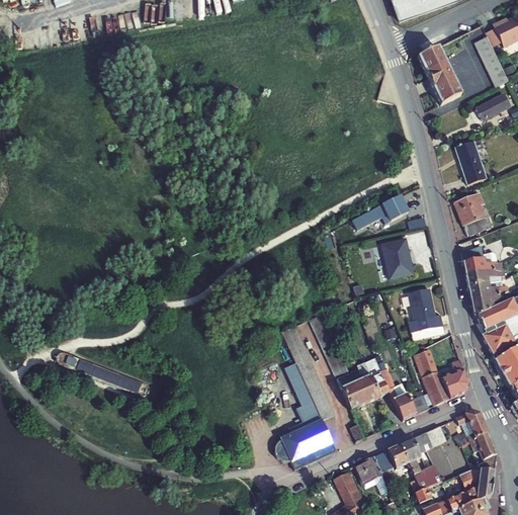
[(392,0),(399,21),(457,0),(392,0)]
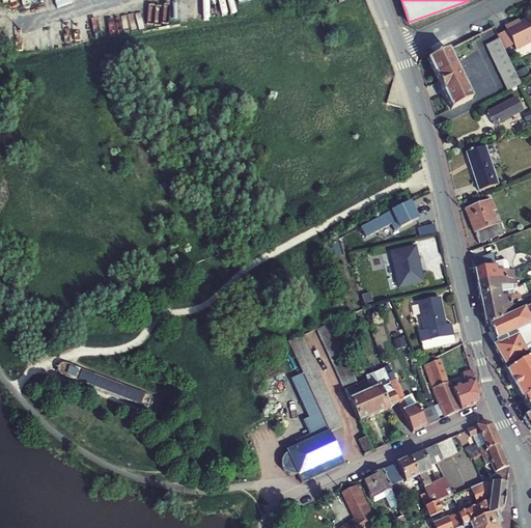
[(512,21),(504,25),(506,28),(513,43),(515,47),(530,38),(530,21),(528,16),(520,20),(513,23),(512,21)]
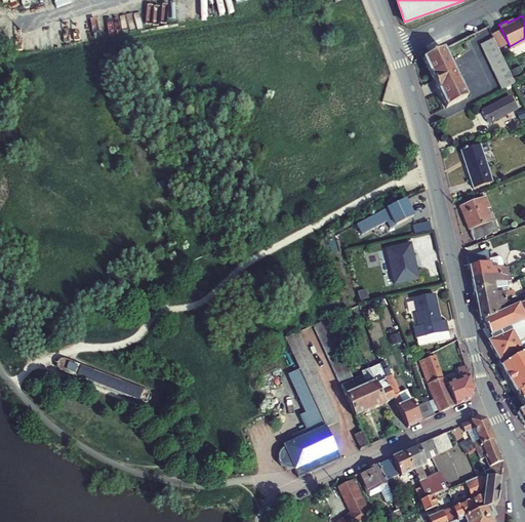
[(493,37),(498,47),(508,42),(500,28),(491,33),(493,37)]
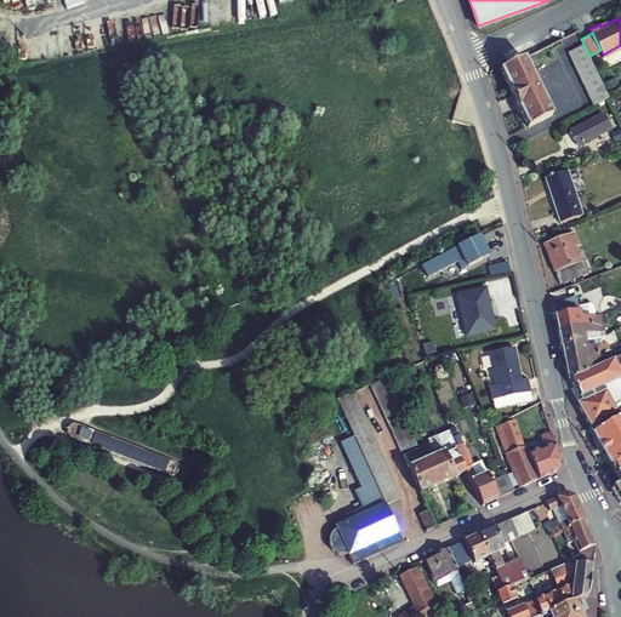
[(590,56),(584,44),(568,51),(593,103),(609,96),(608,93),(590,56)]
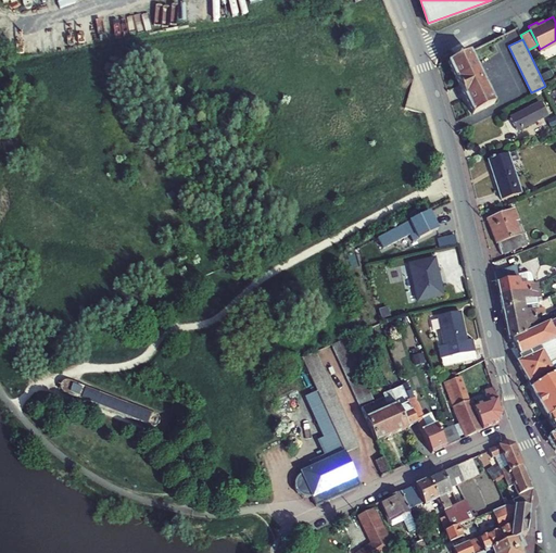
[(447,60),(472,112),(494,101),(469,49),(447,60)]
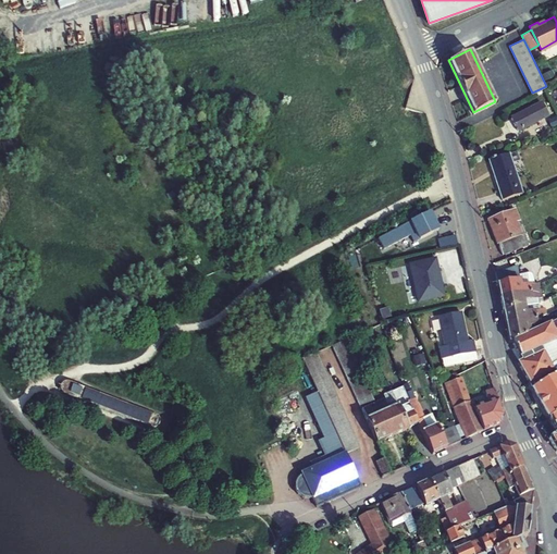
[(546,86),(549,93),(556,88),(556,77),(545,84),(546,86)]
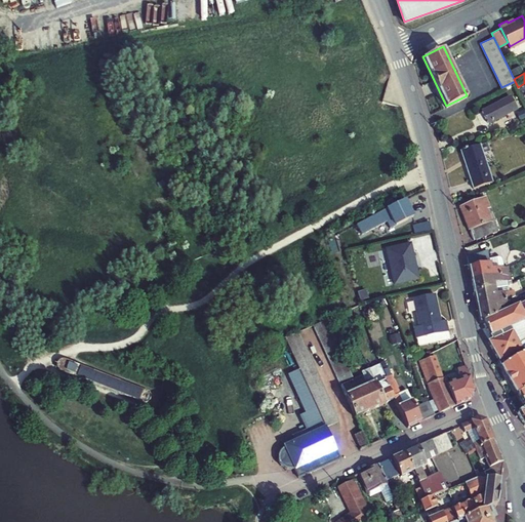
[(511,94),(482,109),(488,121),(517,107),(511,94)]
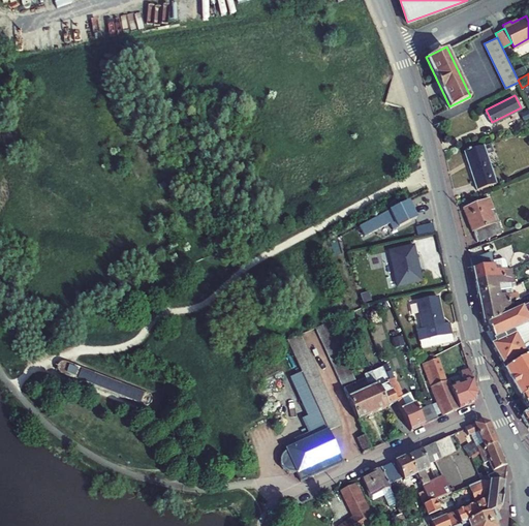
[(464,150),(476,188),(495,182),(487,153),(494,151),(491,143),(484,145),(484,144),(470,148),(470,147),(466,148),(467,149),(464,150)]
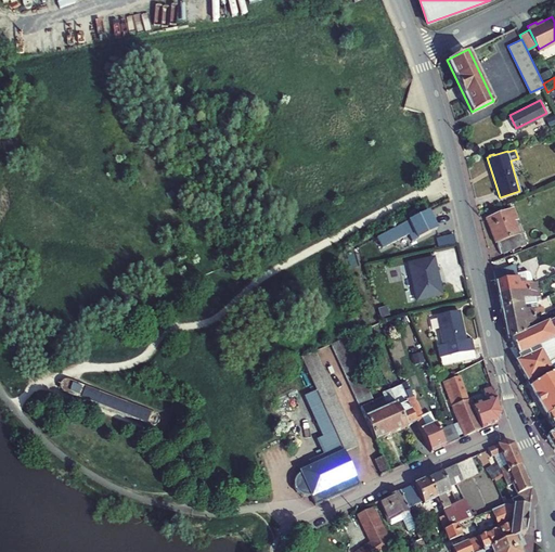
[(516,217),(513,207),(487,217),(501,252),(527,242),(523,231),(521,231),(518,232),(513,218),(516,217)]
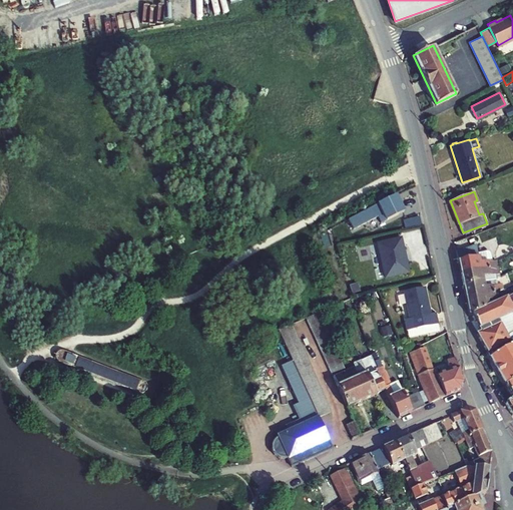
[(377,214),(383,211),(387,218),(404,209),(396,193),(378,202),(341,220),(345,229),(347,228),(365,219),(365,216),(375,211),(377,214)]
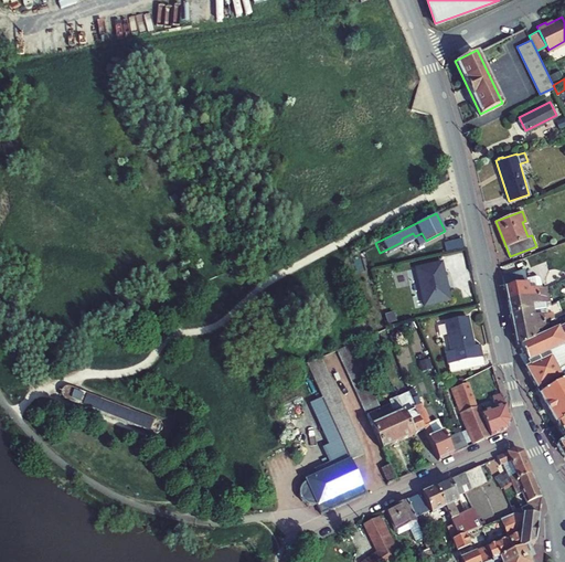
[(461,236),(445,241),(447,250),(464,245),(461,236)]
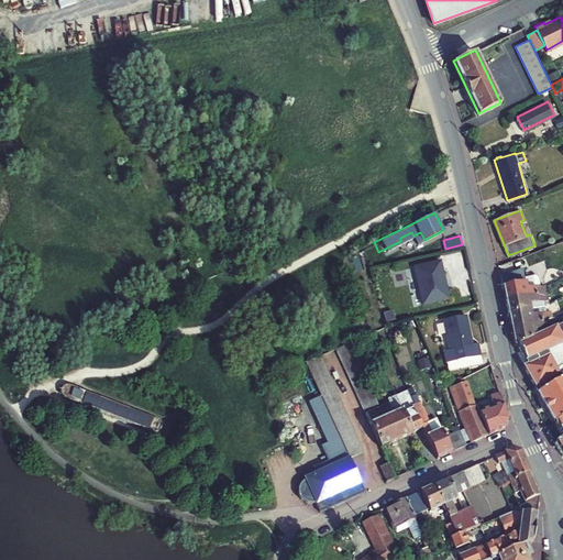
[(382,253),(381,251),(378,252),(374,242),(367,245),(373,257),(382,253)]
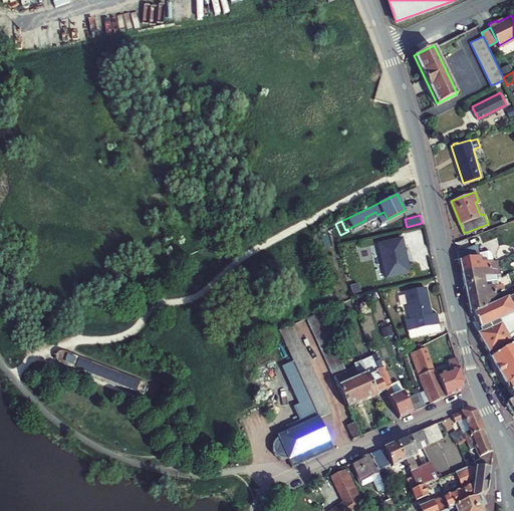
[(378,242),(387,276),(410,271),(402,237),(378,242)]
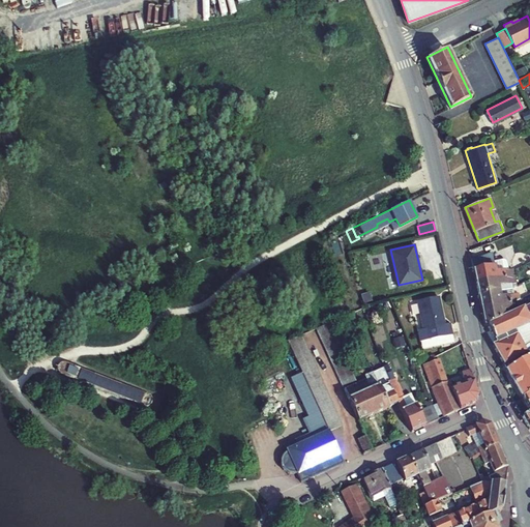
[(509,273),(506,259),(503,257),(493,259),(492,254),(474,258),(471,259),(473,267),(476,281),(509,273)]
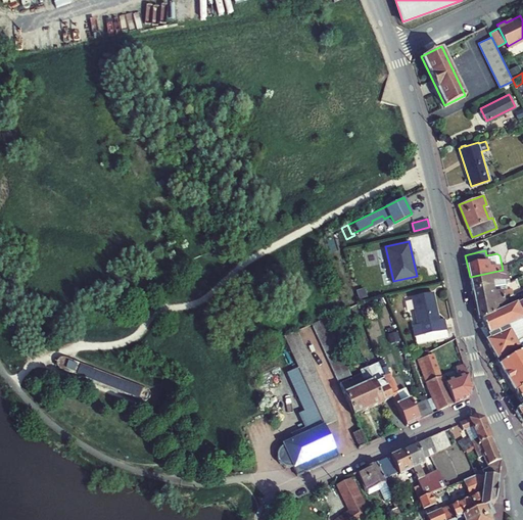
[(503,270),(470,277),(472,289),(505,283),(504,278),(509,277),(507,268),(503,270)]
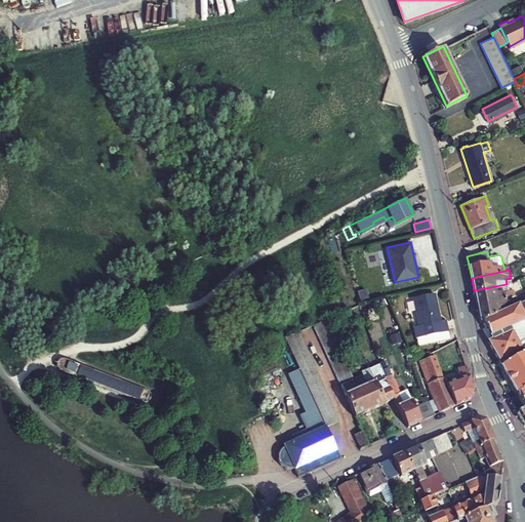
[(507,284),(474,290),(477,303),(505,297),(510,296),(515,293),(513,288),(508,289),(507,284)]
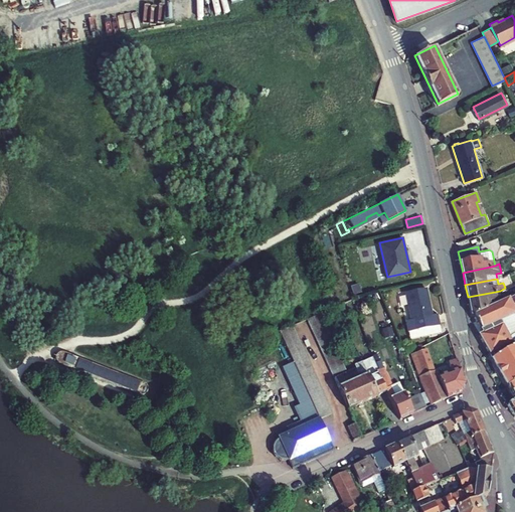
[(416,289),(411,290),(404,292),(410,318),(406,320),(408,330),(440,323),(437,312),(432,313),(425,287),(416,289)]
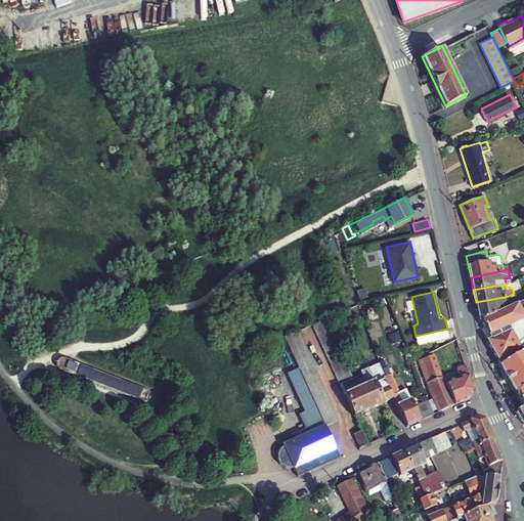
[(498,311),(507,307),(504,297),(476,302),(479,320),(482,319),(499,314),(498,311)]
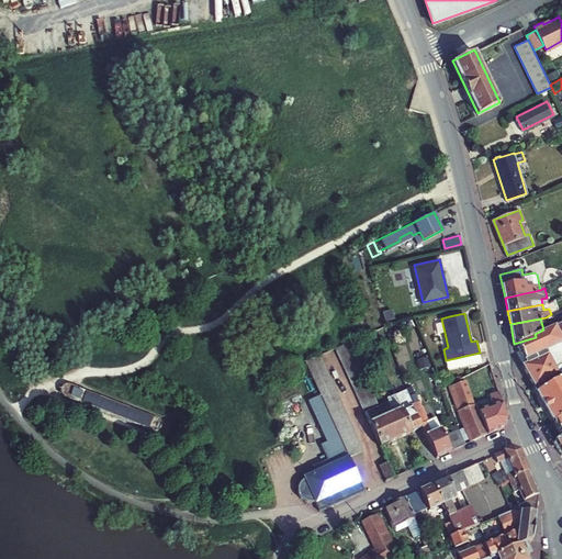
[(535,334),(536,337),(517,343),(528,362),(523,365),(535,384),(560,370),(561,370),(561,369),(561,359),(557,364),(557,367),(555,367),(546,349),(560,342),(561,341),(561,321),(543,330),(535,334)]
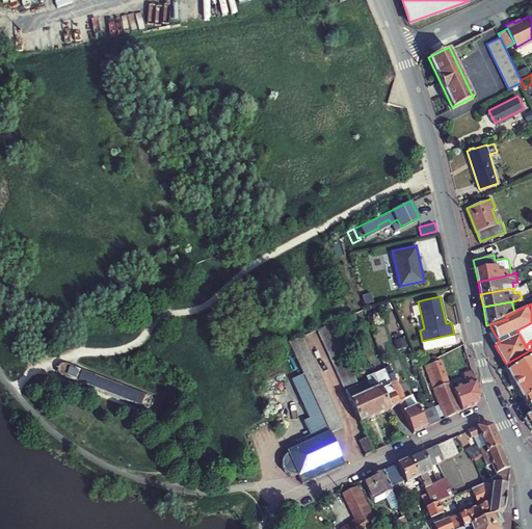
[(357,380),(330,321),(317,327),(344,387),(357,380)]
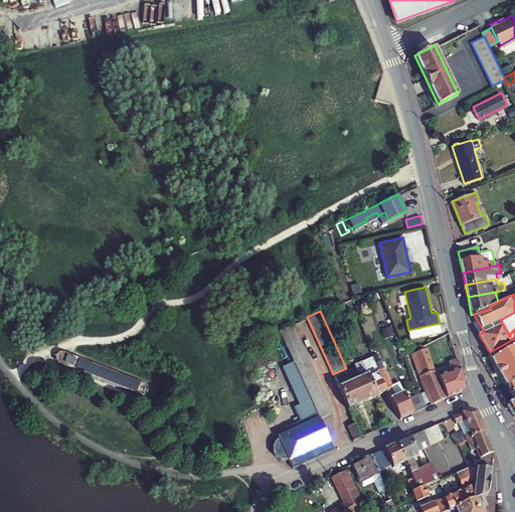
[(514,329),(514,316),(513,313),(500,320),(509,336),(510,336),(510,333),(514,329)]
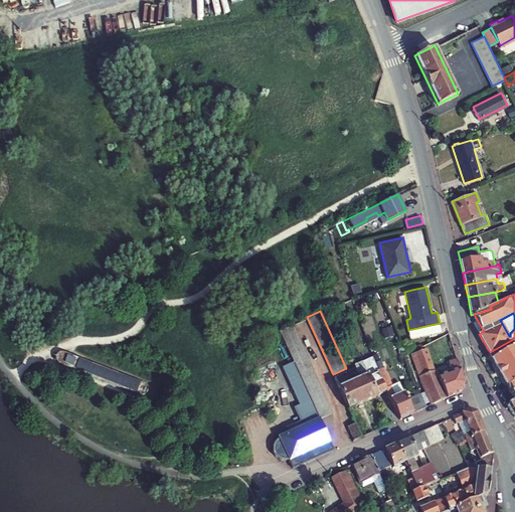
[(410,338),(441,331),(440,323),(408,330),(410,338)]
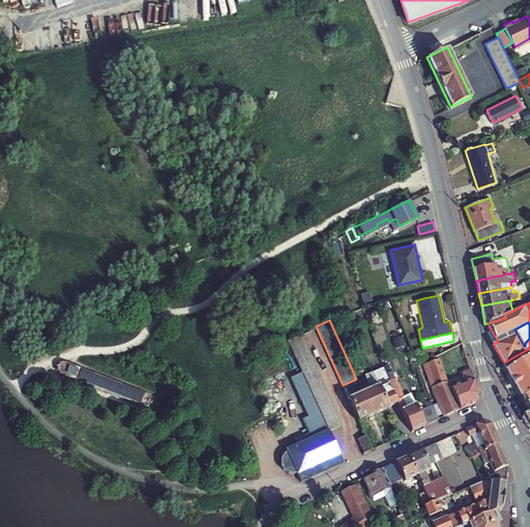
[(296,358),(328,429),(342,422),(301,333),(288,339),(296,358)]
